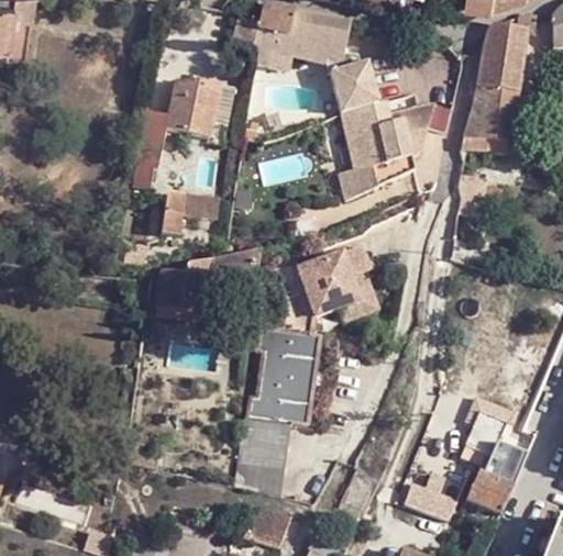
[(14,1),(10,0),(0,0),(0,44),(9,46),(12,14),(14,1)]
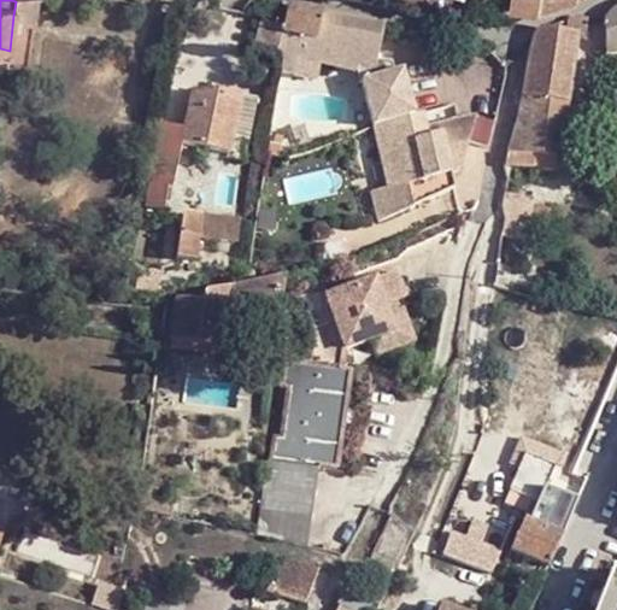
[(11,0),(16,1),(13,16),(34,19),(35,0),(11,0)]
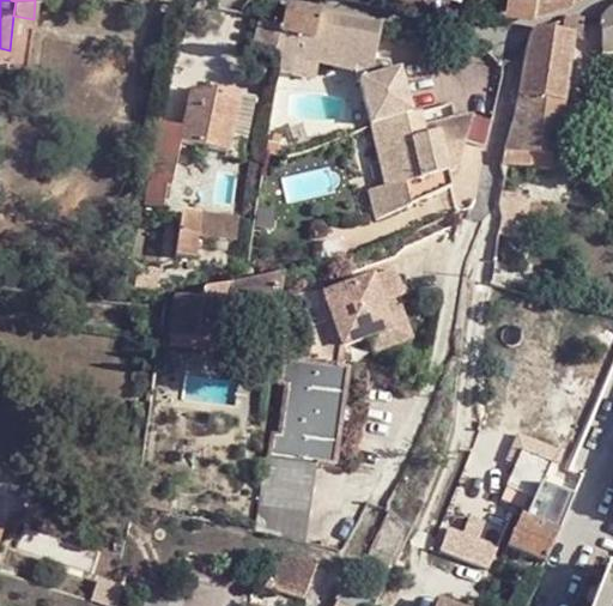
[(507,0),(507,4),(533,10),(535,8),(562,0),(507,0)]
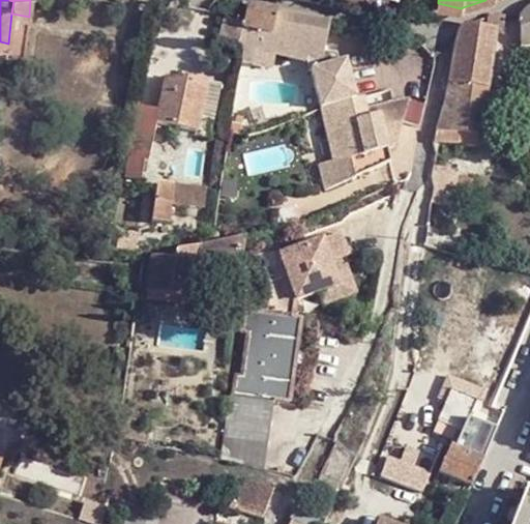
[(526,0),(523,1),(520,9),(519,13),(520,31),(529,30),(529,0),(526,0)]
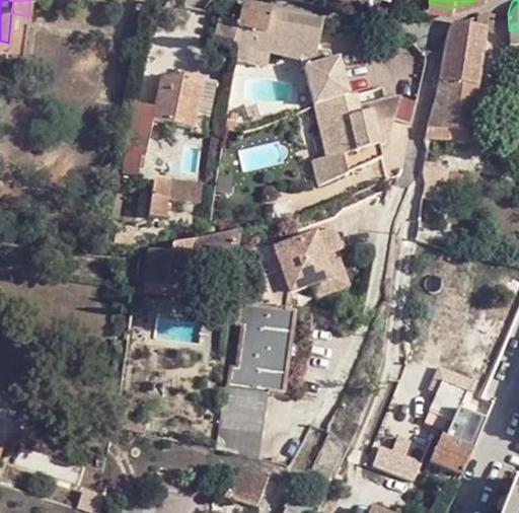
[(322,18),(238,2),(235,17),(231,38),(230,40),(235,43),(232,56),(244,59),(247,46),(262,48),(263,41),(273,39),(300,52),(300,55),(302,65),(304,64),(312,100),(318,99),(330,151),(324,153),(310,157),(317,182),(382,155),(377,142),(384,142),(397,96),(366,104),(368,113),(358,115),(356,106),(354,93),(346,95),(337,57),(329,59),(327,50),(315,46),(322,18)]
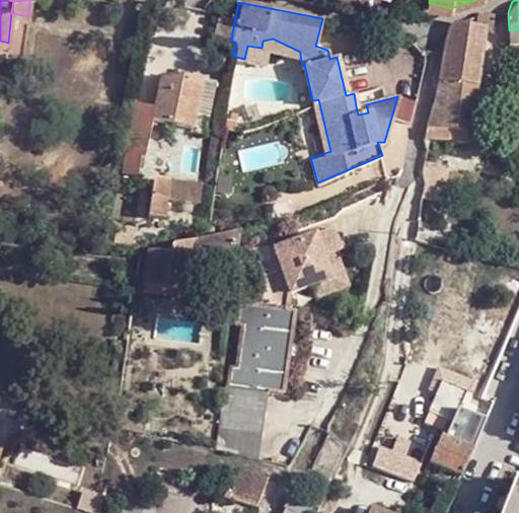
[(476,13),(455,19),(452,23),(449,27),(447,31),(435,100),(432,101),(424,134),(424,136),(447,140),(469,142),(469,132),(485,29),(492,30),(493,12),(488,9),(476,13)]
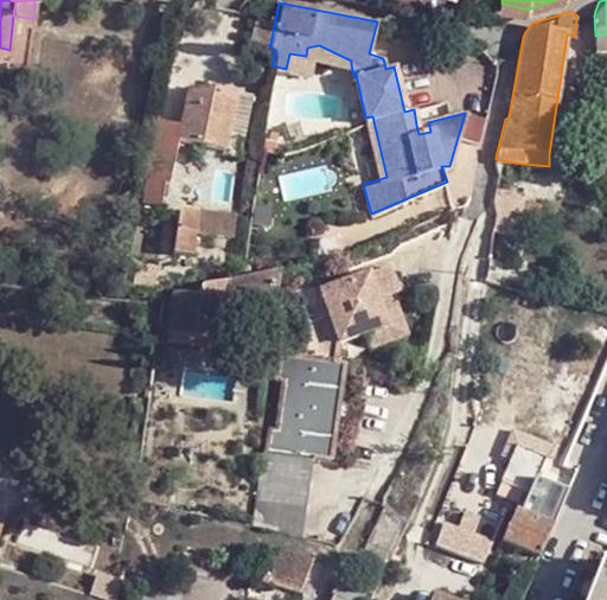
[(307,48),(306,56),(351,64),(351,61),(319,45),(307,48)]
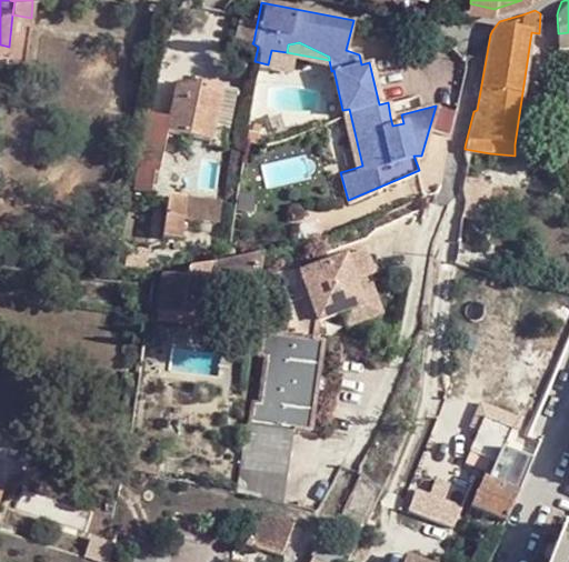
[(149,111),(137,166),(139,167),(143,168),(143,167),(145,162),(159,164),(168,131),(210,140),(213,126),(228,129),(237,88),(192,77),(191,82),(176,78),(167,113),(149,111)]
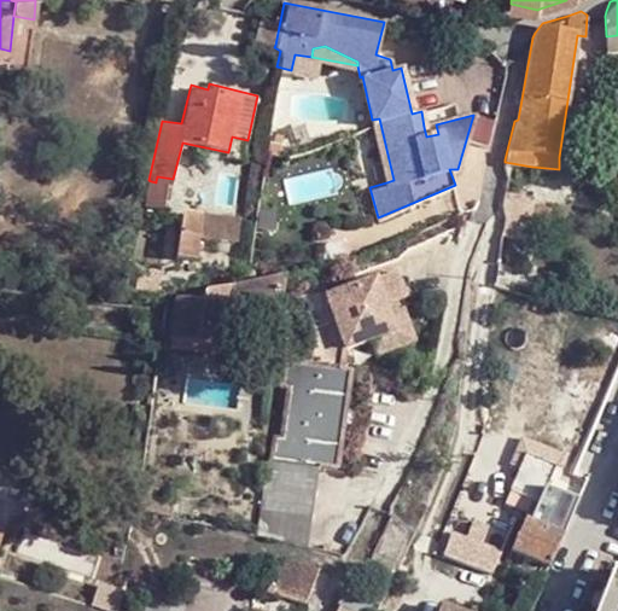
[(379,118),(372,120),(386,182),(394,180),(379,118)]
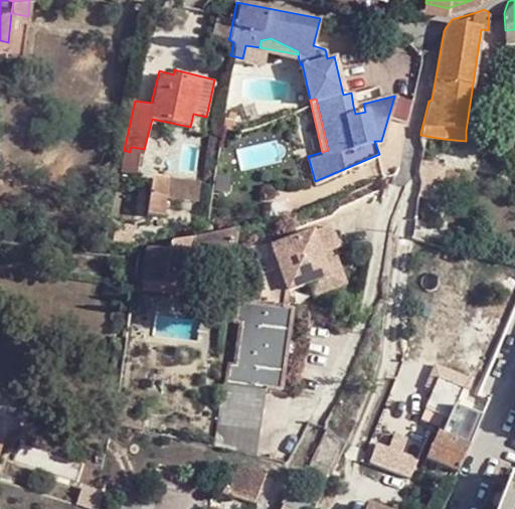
[(363,104),(353,106),(355,114),(365,112),(363,104)]
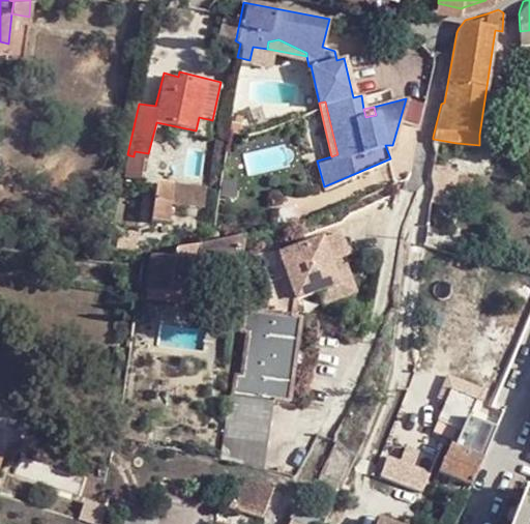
[(467,201),(467,170),(435,171),(436,202),(467,201)]
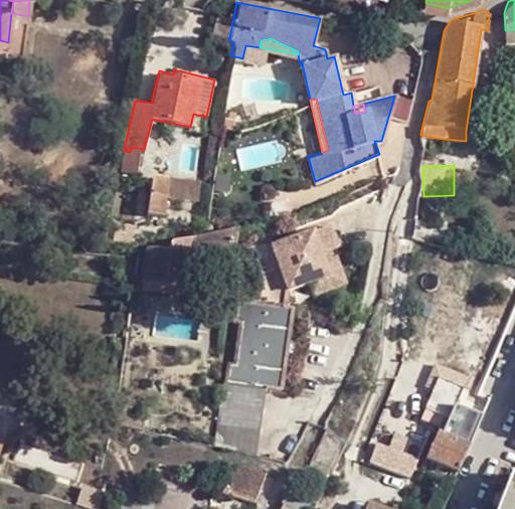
[(191,183),(148,174),(143,194),(158,197),(170,199),(184,202),(187,203),(191,183)]
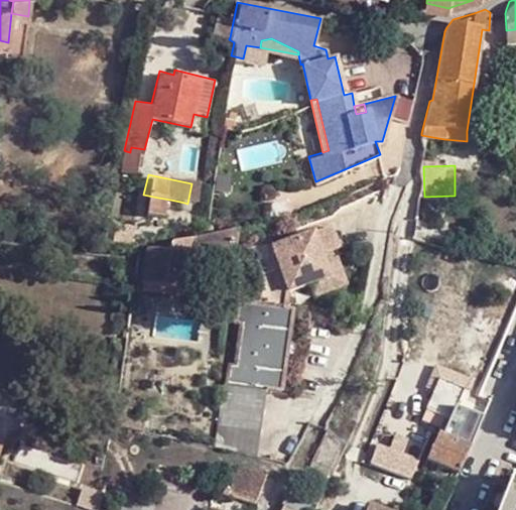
[(158,198),(143,195),(139,213),(155,216),(158,198)]
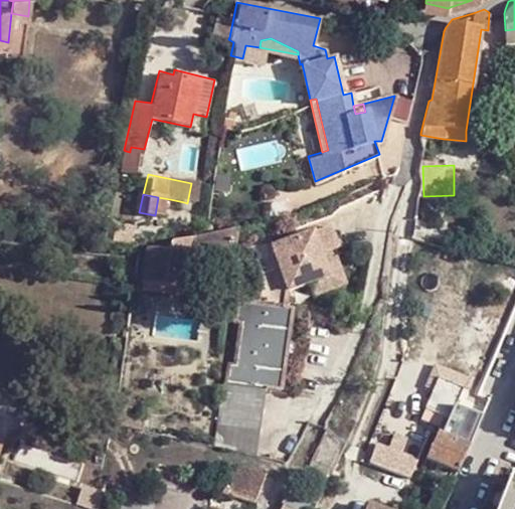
[(184,202),(170,199),(169,206),(183,209),(184,202)]
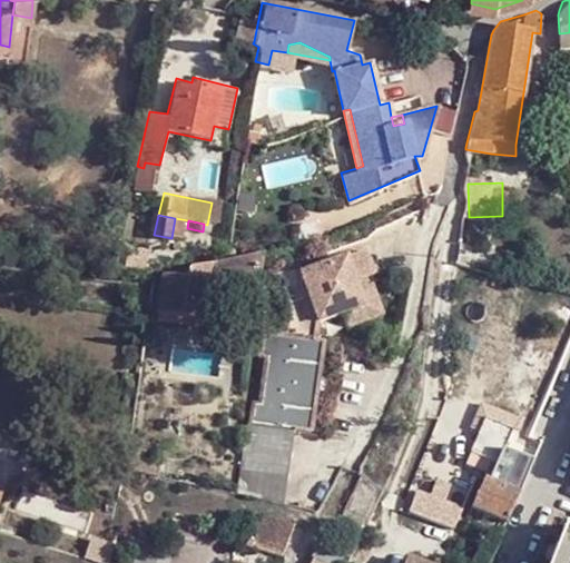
[(365,246),(325,262),(333,283),(353,276),(366,272),(373,268),(365,246)]
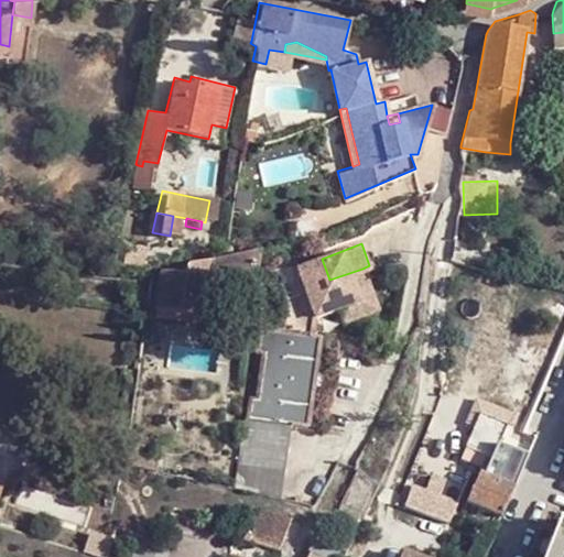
[(252,250),(221,258),(162,272),(160,286),(156,304),(155,306),(205,315),(207,286),(252,291),(252,250)]
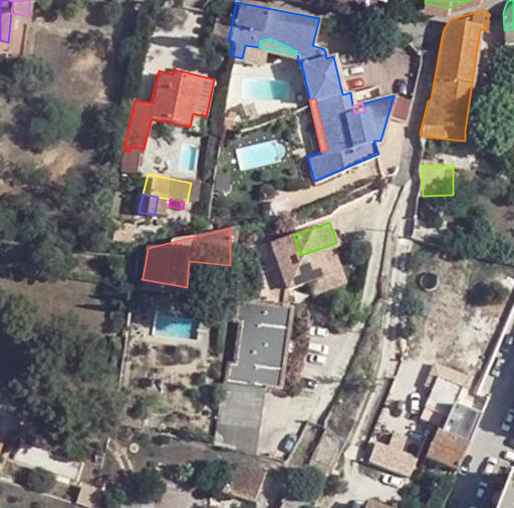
[(264,386),(279,388),(291,305),(283,304),(285,288),(327,273),(318,249),(300,255),(293,236),(271,243),(268,237),(238,245),(235,264),(247,265),(249,266),(255,268),(258,273),(258,279),(255,300),(235,297),(233,320),(238,321),(233,361),(227,360),(224,379),(264,386)]
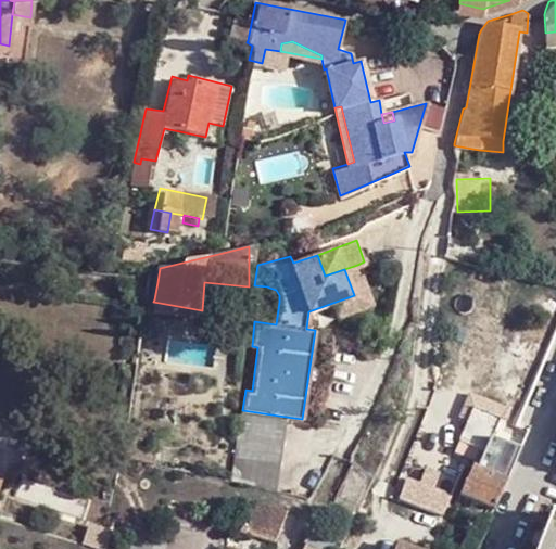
[(357,265),(344,269),(354,295),(308,311),(306,329),(315,330),(315,323),(371,304),(357,265)]
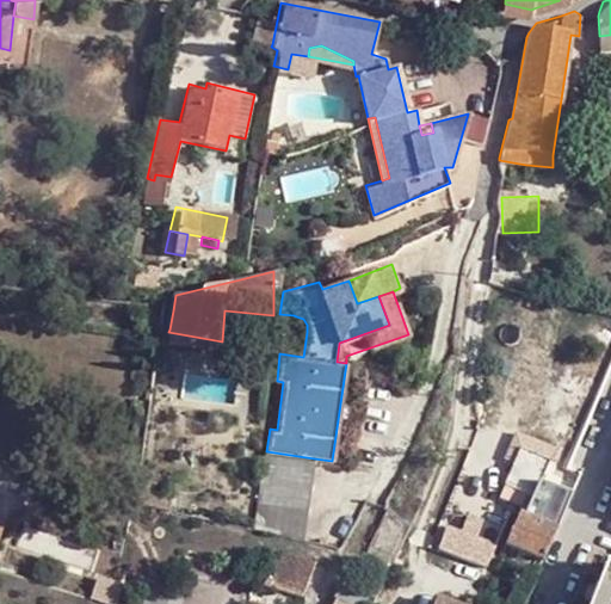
[(173,310),(161,309),(160,327),(170,330),(173,310)]
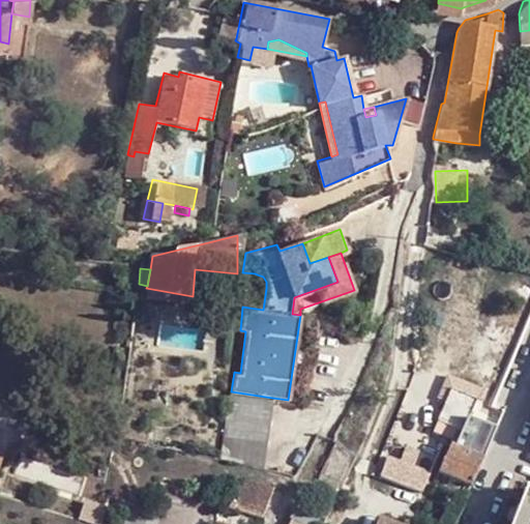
[(193,296),(146,288),(145,298),(193,306),(193,296)]
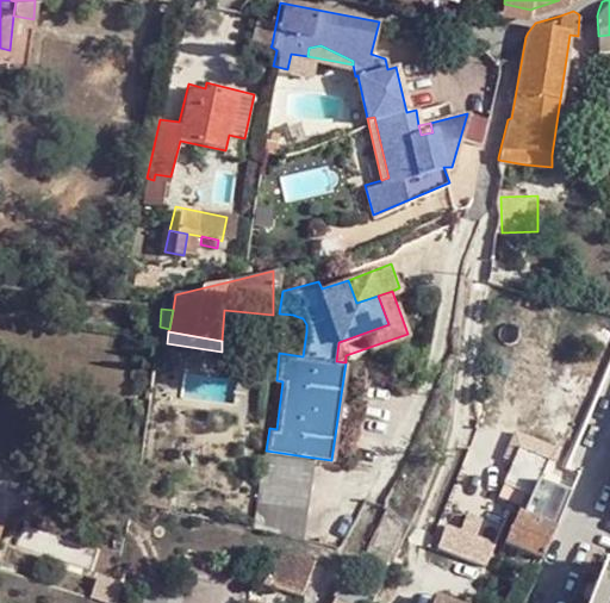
[(510,482),(533,493),(539,479),(540,479),(551,458),(527,445),(510,482)]
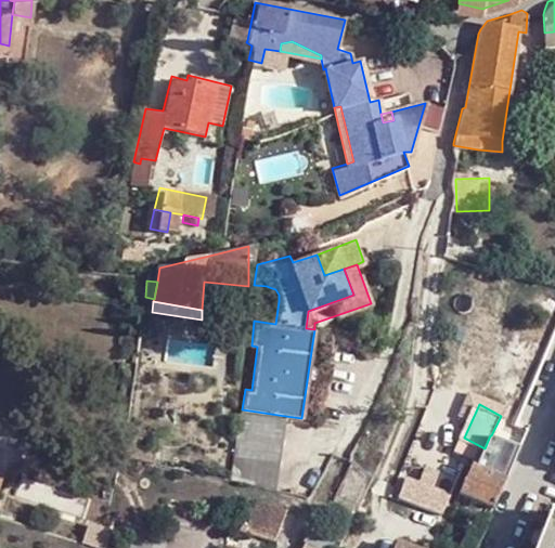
[(237,408),(232,454),(279,460),(285,416),(242,409),(237,408)]
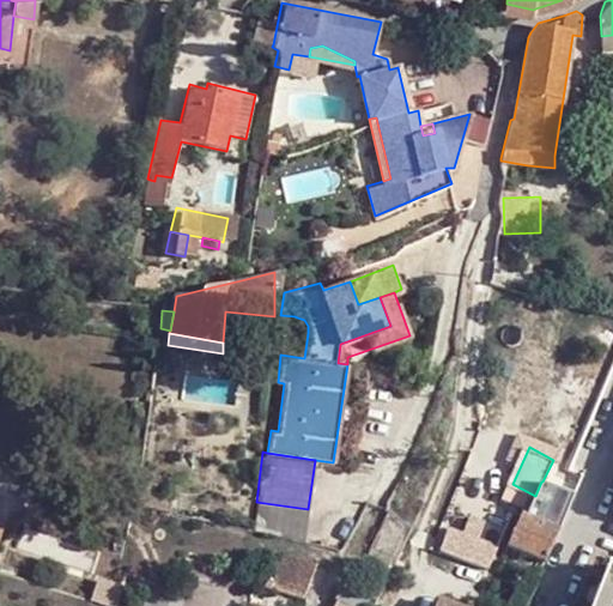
[(535,496),(527,514),(559,527),(572,495),(542,482),(541,482),(535,496)]
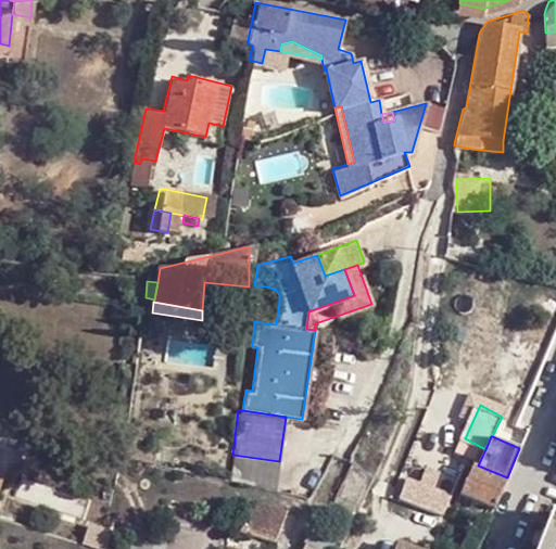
[(158,448),(140,445),(138,458),(154,462),(158,448)]
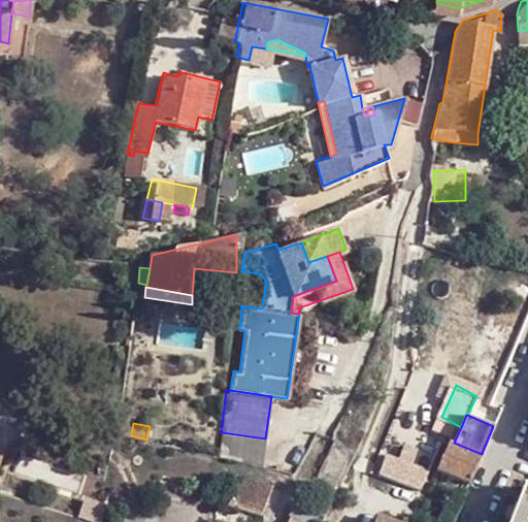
[(221,432),(218,456),(221,457),(249,463),(261,465),(265,438),(221,432)]
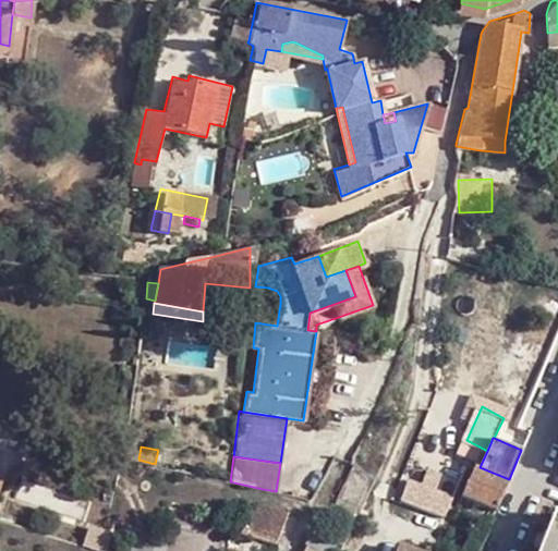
[(462,493),(496,510),(509,479),(480,467),(474,465),(462,493)]
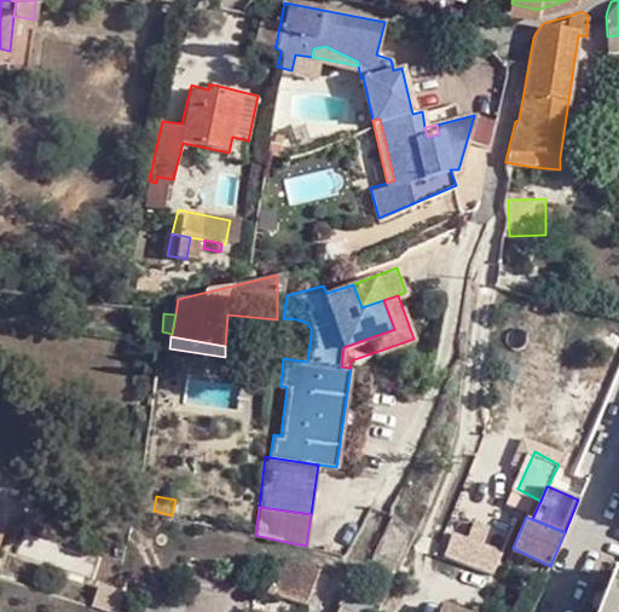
[(450,523),(439,548),(489,569),(498,542),(450,523)]
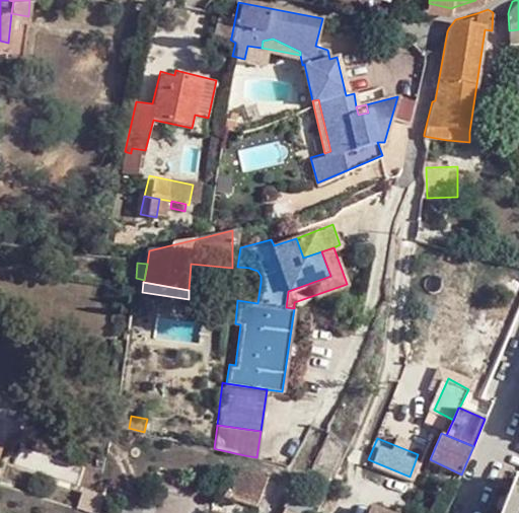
[(0,482),(13,451),(0,446),(0,482)]
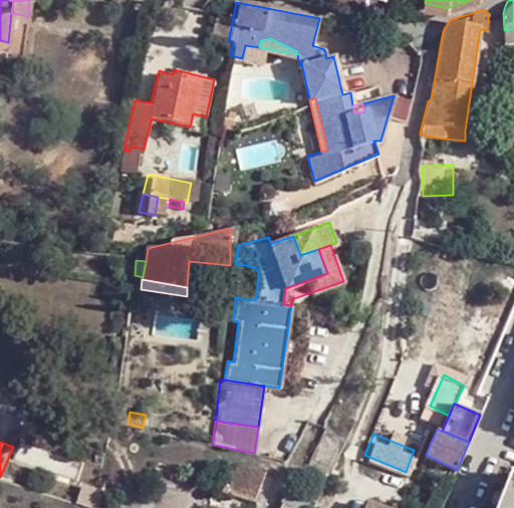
[(259,471),(238,462),(226,491),(247,500),(259,471)]
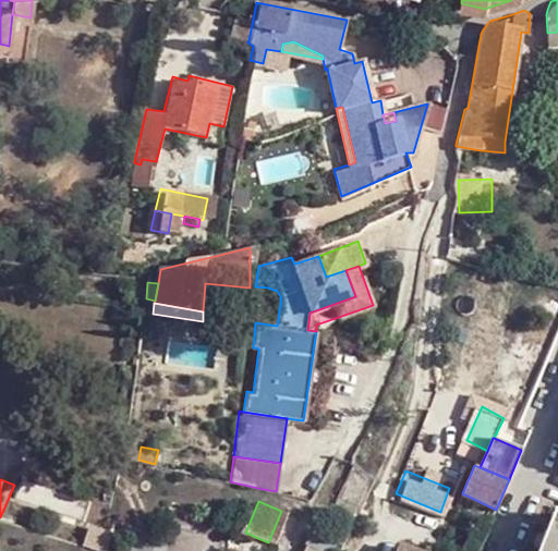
[(557,550),(557,514),(554,512),(537,550),(557,550)]
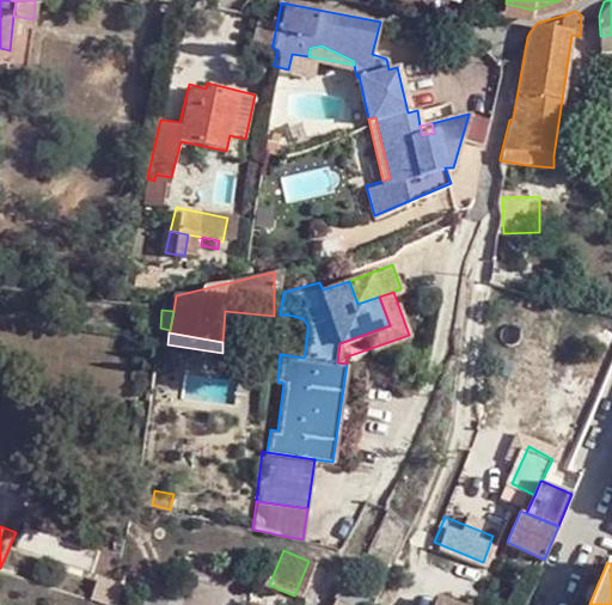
[(459,604),(435,594),(430,604),(459,604)]
